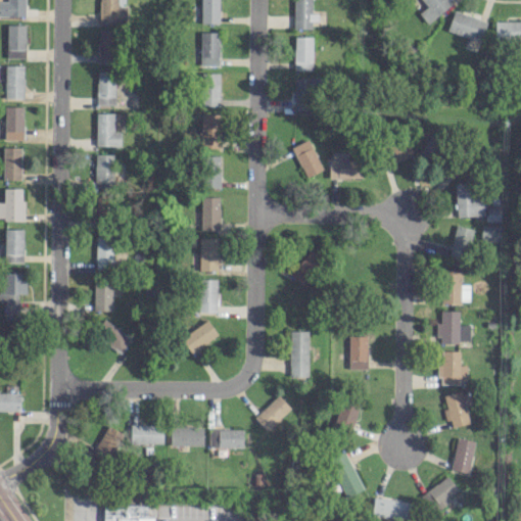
[(26,0),(8,0),(8,3),(0,2),(0,17),(26,18),(26,0)]
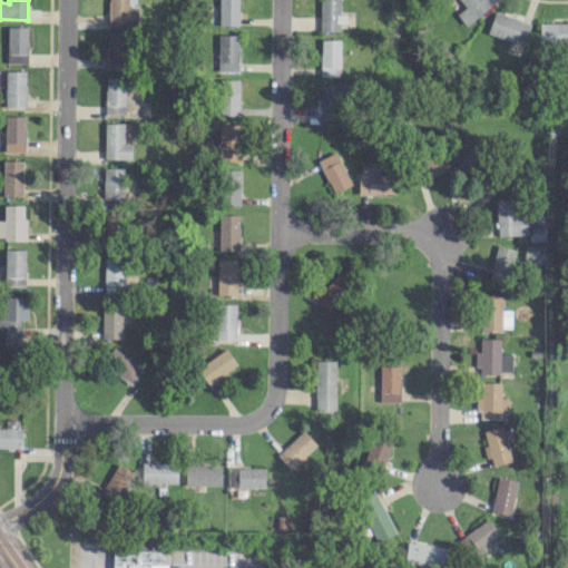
[(109,0),(109,26),(138,26),(138,8),(129,8),(129,0),(109,0)]
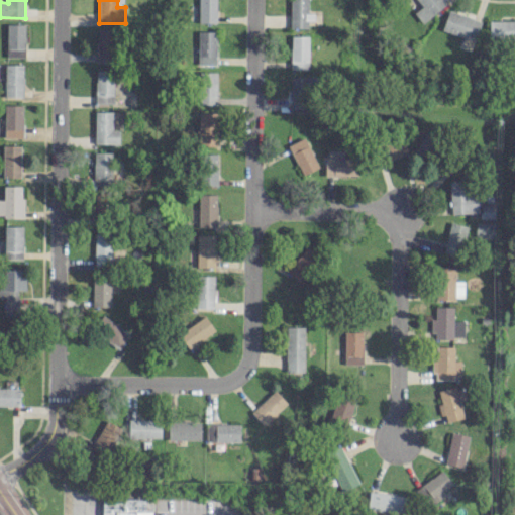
[(217,0),(199,0),(200,24),(218,24),(217,0)]
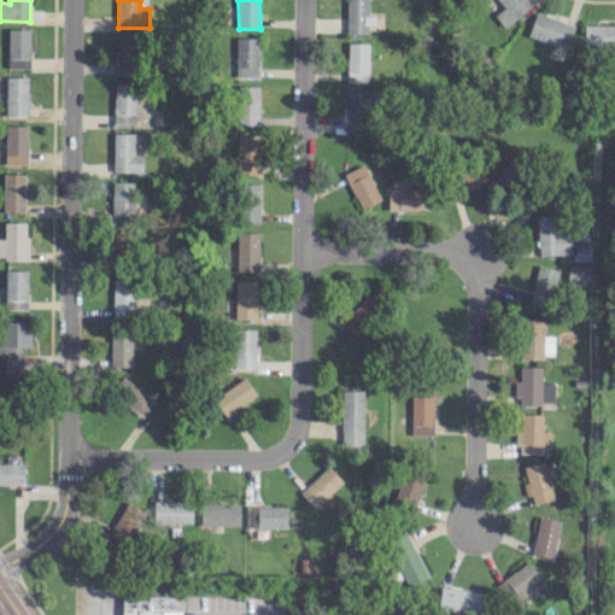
[(347,0),(347,35),(369,35),(369,27),(376,27),(376,18),(369,17),(369,0),(347,0)]
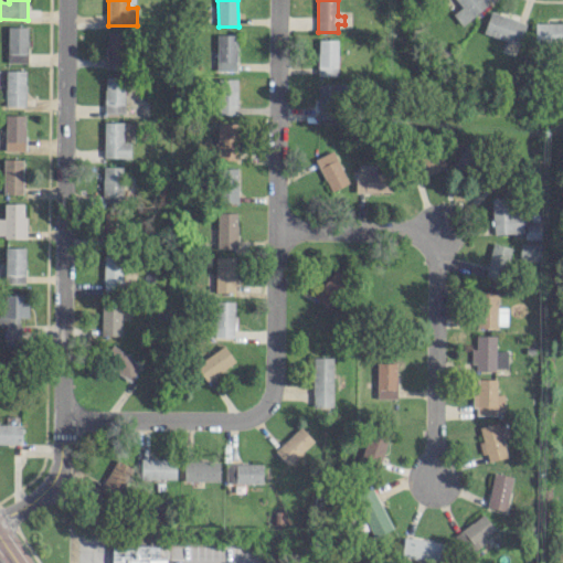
[(490,4),(486,0),(456,0),(463,8),(454,16),(463,27),(490,4)]
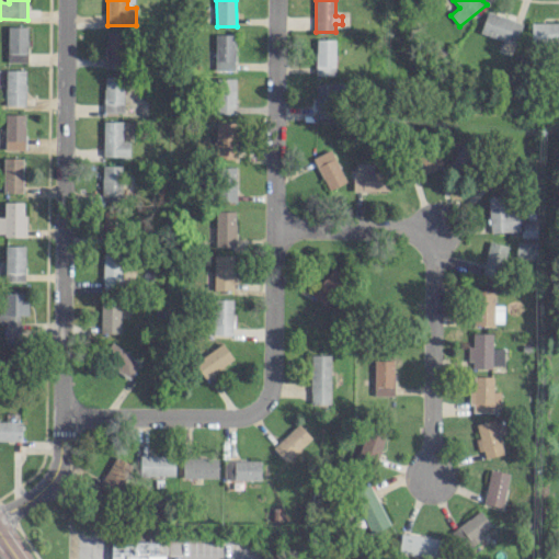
[(524,24),(488,12),(481,34),(516,46),(524,24)]
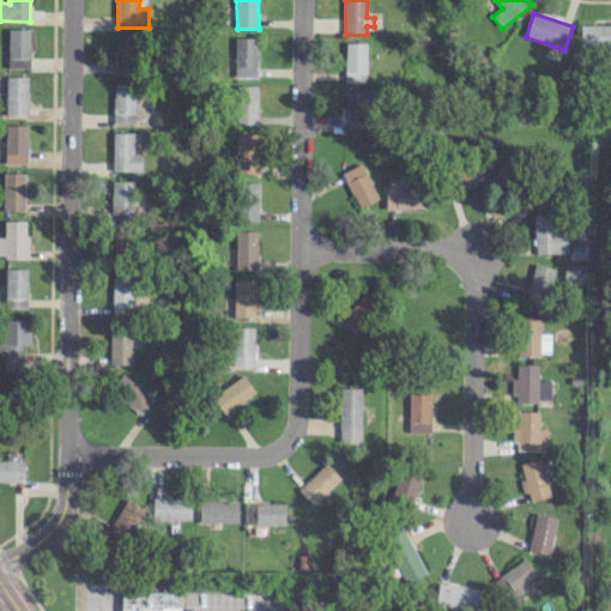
[(610,25),(581,26),(582,54),(610,54),(610,25)]
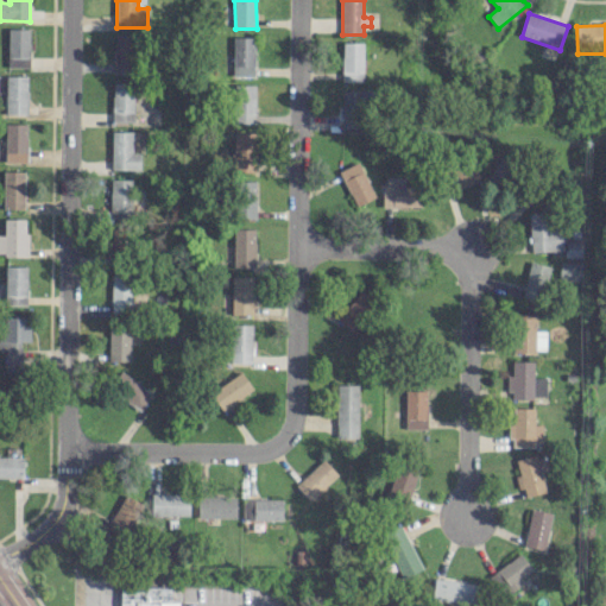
[(30,69),(31,30),(10,30),(8,68),(30,69)]
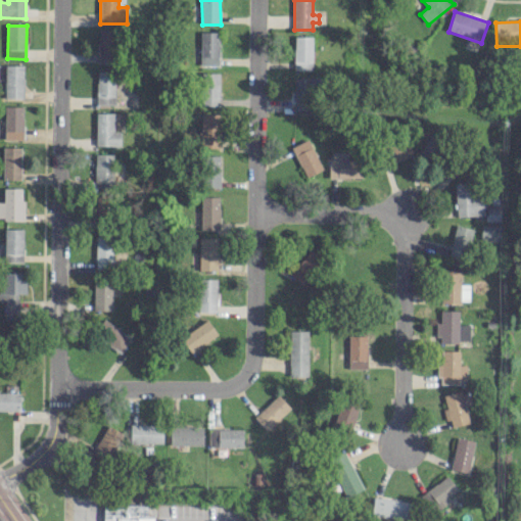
[(119,63),(117,31),(99,31),(100,63),(119,63)]
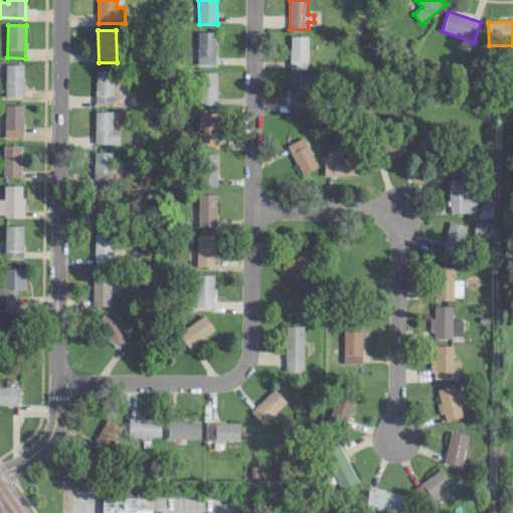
[(216,32),(198,33),(199,65),(217,65),(216,32)]
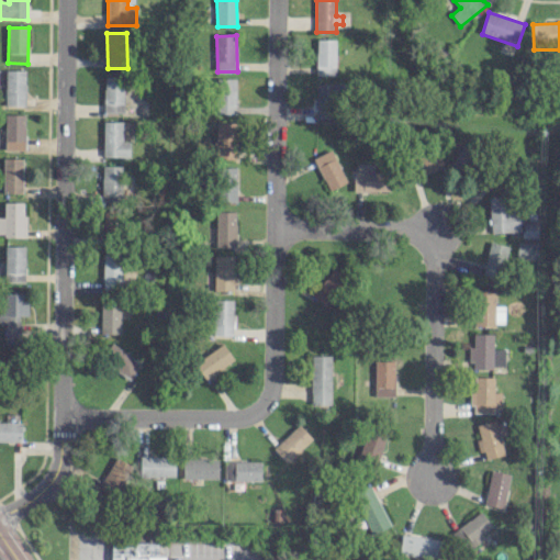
[(337,41),(317,41),(317,77),(337,77),(337,41)]
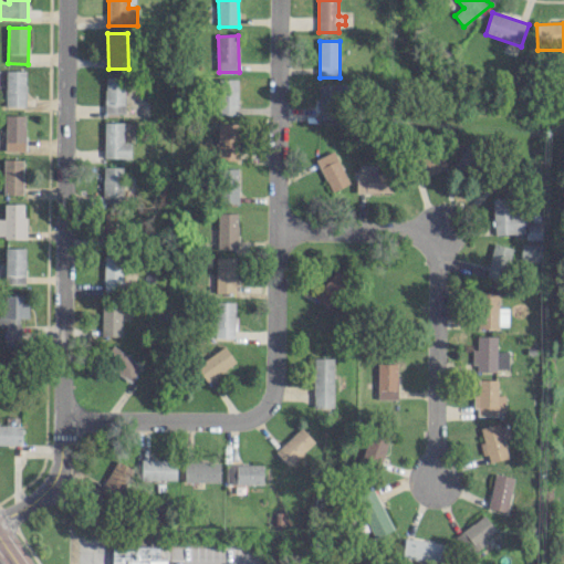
[(7,107),(27,107),(27,72),(8,72),(7,107)]
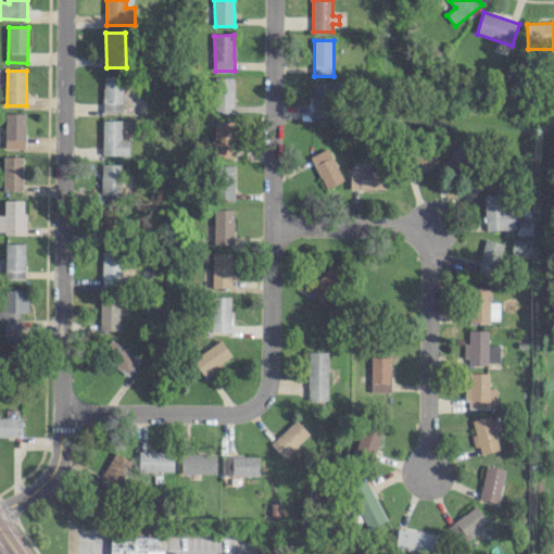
[(124,113),(124,78),(104,77),(104,113),(124,113)]
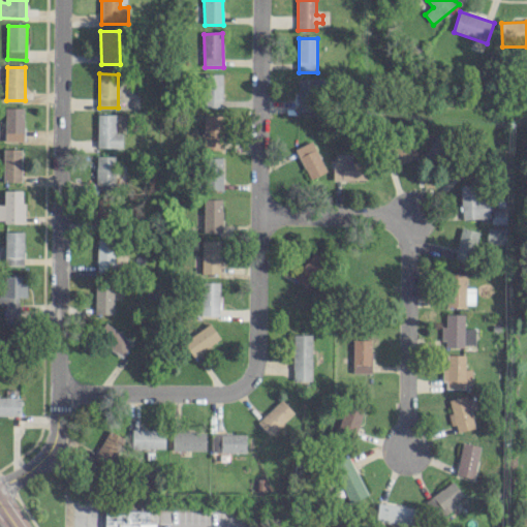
[(205,109),(223,109),(223,75),(205,75),(205,109)]
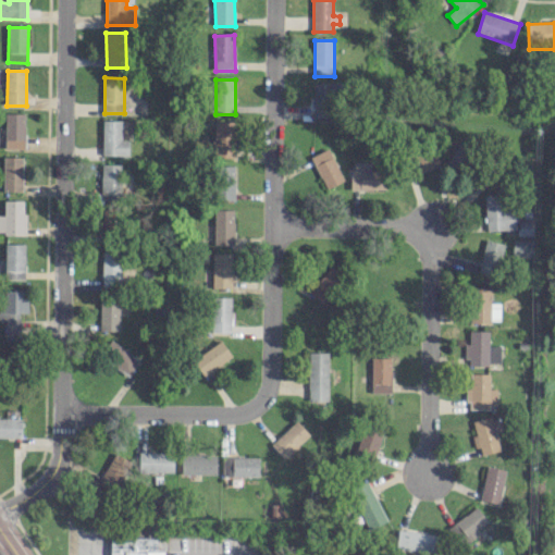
[(315,84),(313,120),(333,120),(333,84),(315,84)]
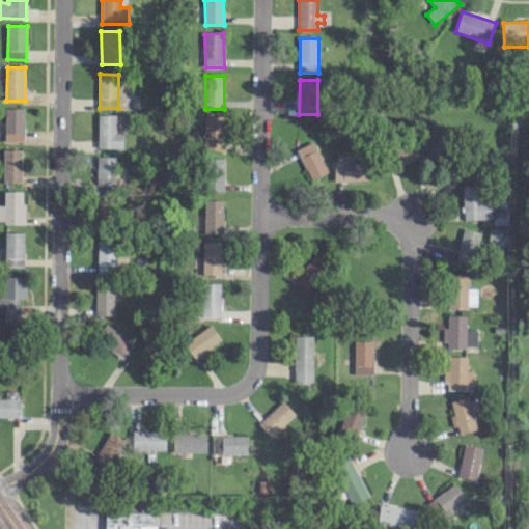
[(24,143),(25,109),(6,109),(6,143),(24,143)]
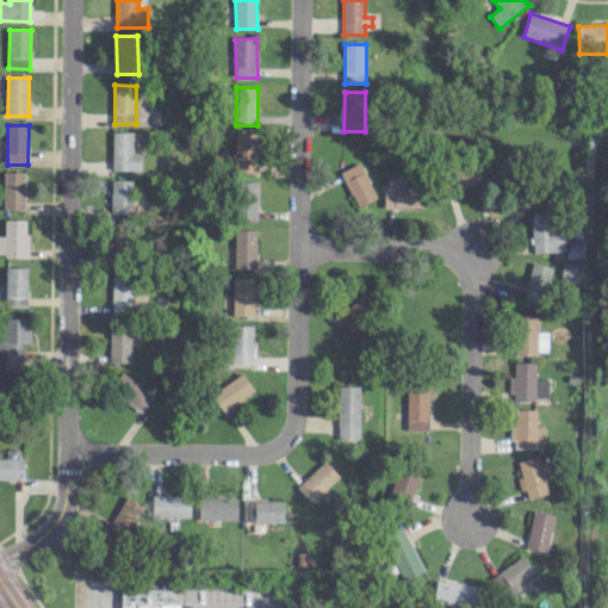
[(113,172),(142,172),(142,154),(134,154),(134,132),(113,132),(113,172)]
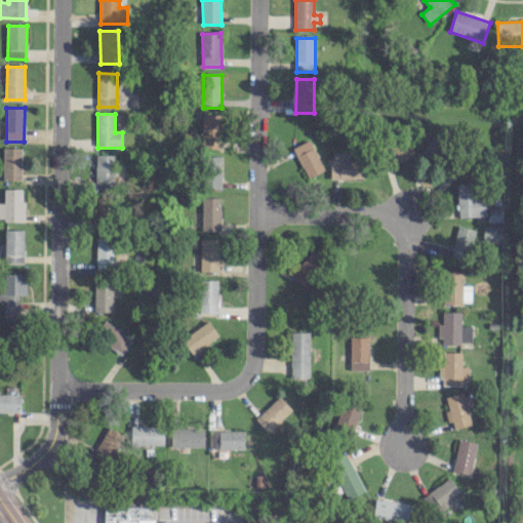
[(220,145),(222,117),(203,116),(202,145),(220,145)]
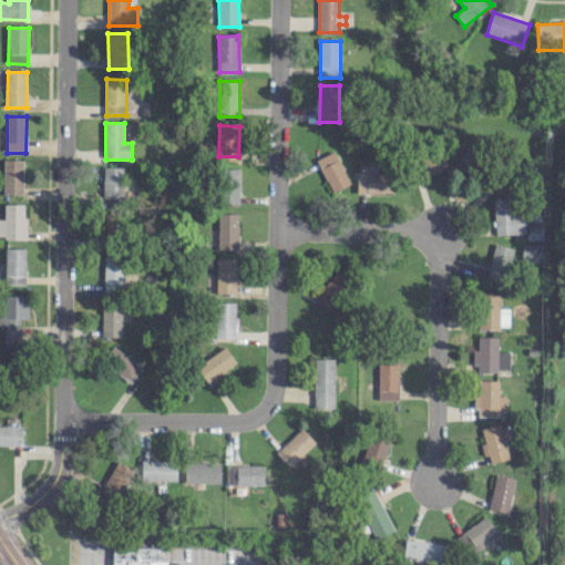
[(332,193),(350,186),(337,152),(318,160),(332,193)]
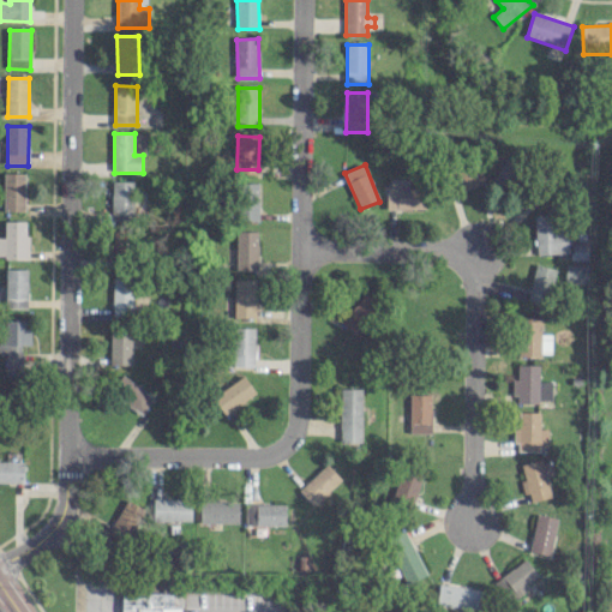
[(457,192),(486,186),(483,166),(454,171),(457,192)]
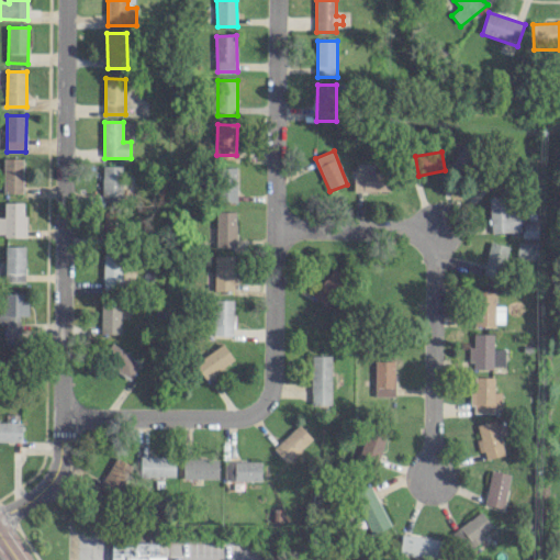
[(24,159),(4,159),(4,194),(24,194),(24,159)]
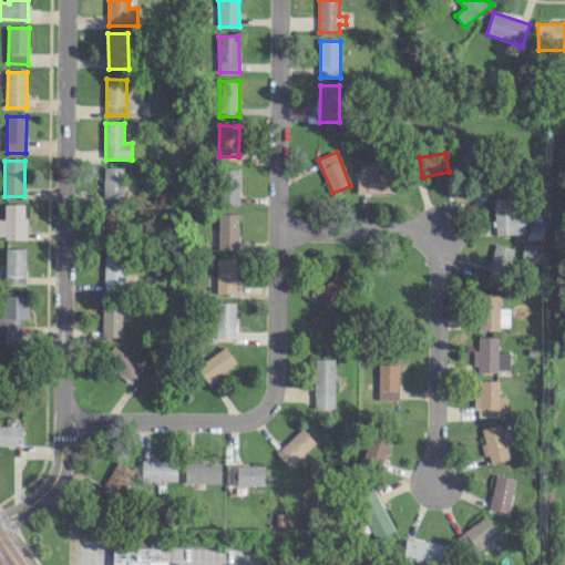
[(123,168),(104,168),(104,203),(124,203),(123,168)]
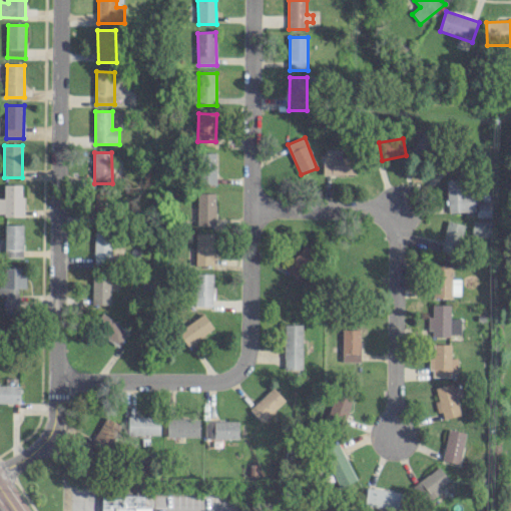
[(216,186),(217,154),(201,153),(200,185),(216,186)]
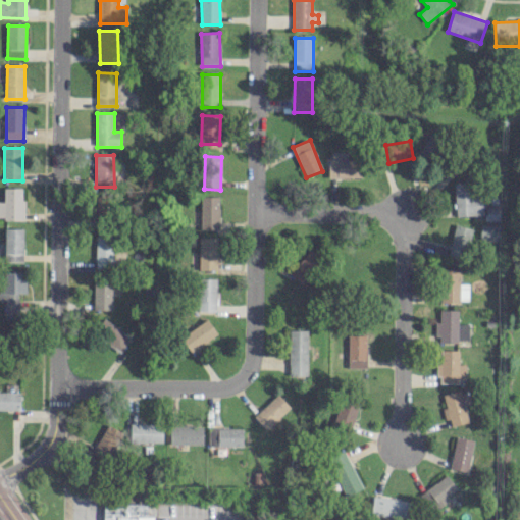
[(329,161),(329,179),(362,178),(362,160),(329,161)]
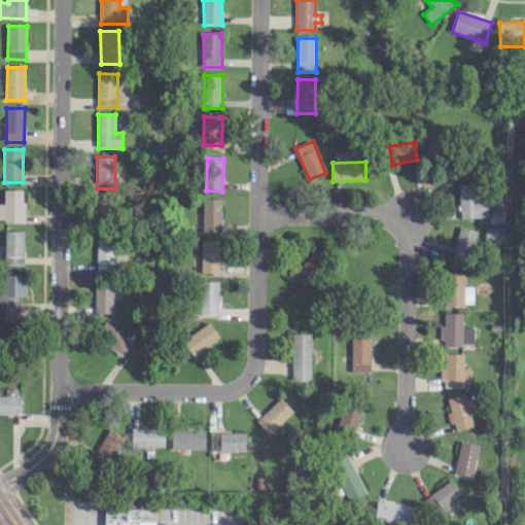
[(460,219),(489,218),(489,187),(460,188),(460,219)]
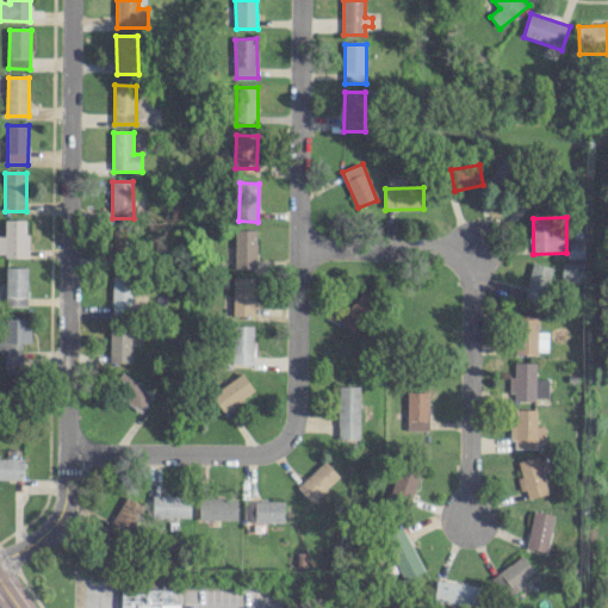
[(29,221),(6,221),(6,237),(0,237),(0,258),(29,258),(29,221)]
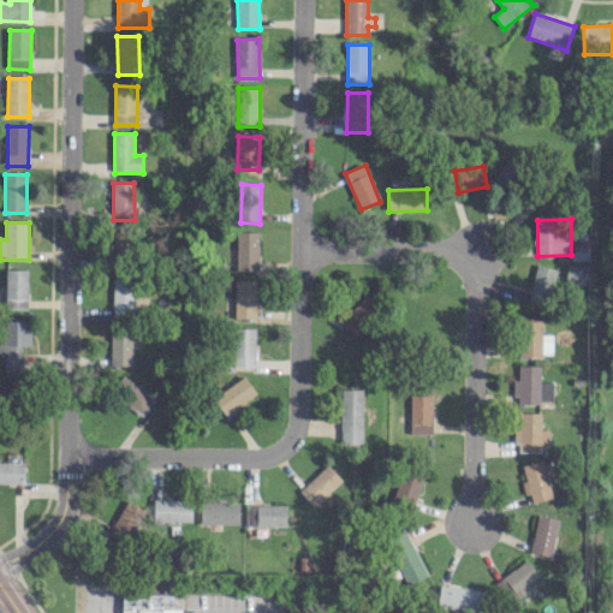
[(238,272),(260,273),(261,233),(239,233),(238,272)]
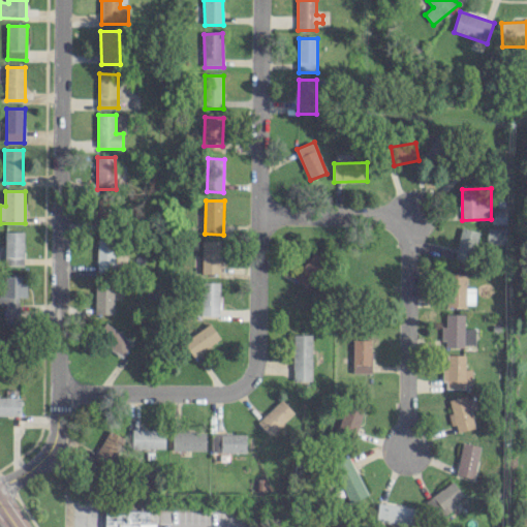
[(494,210),(494,225),(506,225),(506,210),(494,210)]
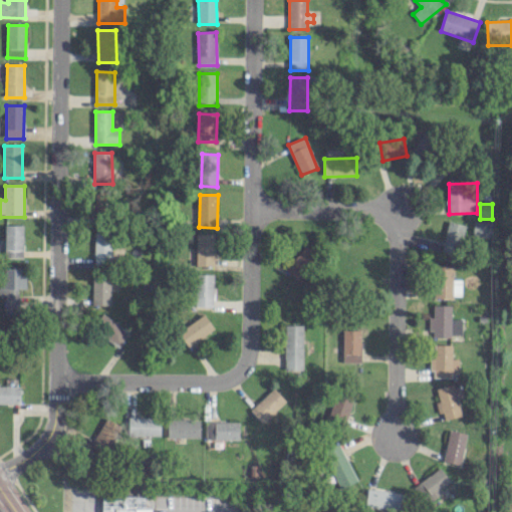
[(443,252),(459,255),(464,225),(449,222),(443,252)]
